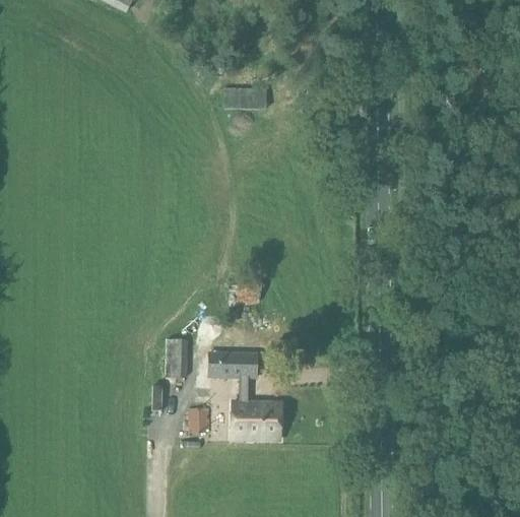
[(102,0),(125,11),(130,0),(102,0)]
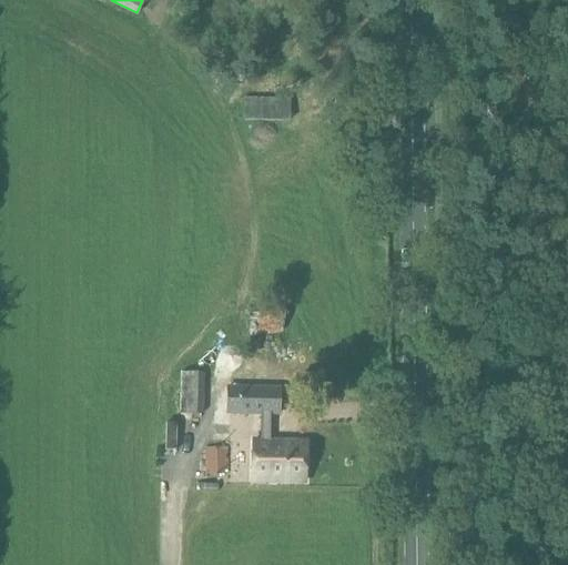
[(291,94),(250,97),(251,120),(291,119),(291,94)]
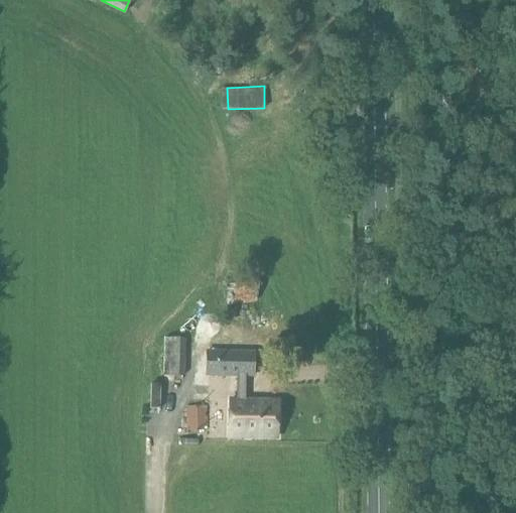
[(217,271),(216,301),(273,303),(274,273),(217,271)]
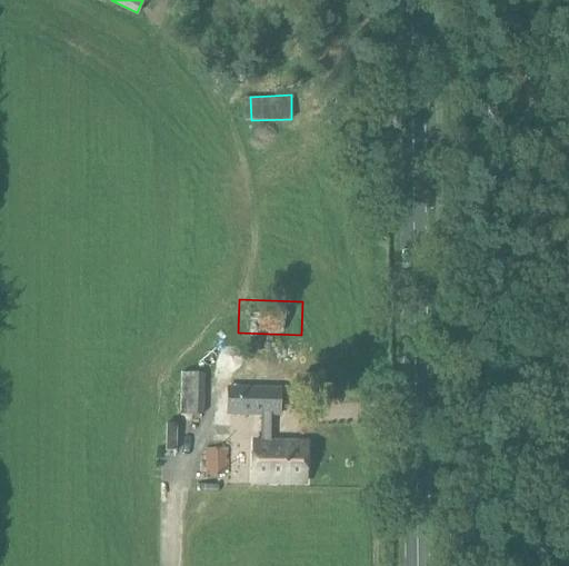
[(318,373),(305,371),(303,393),(317,393),(318,373)]
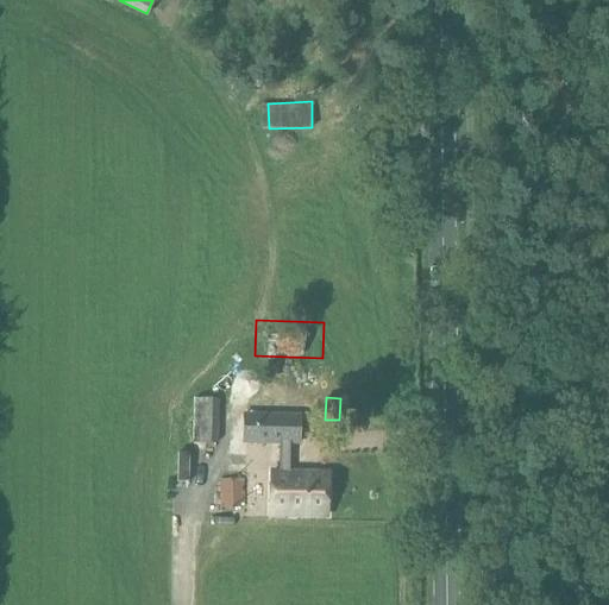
[(300,440),(300,413),(258,411),(257,439),(280,439),(290,440),(300,440)]
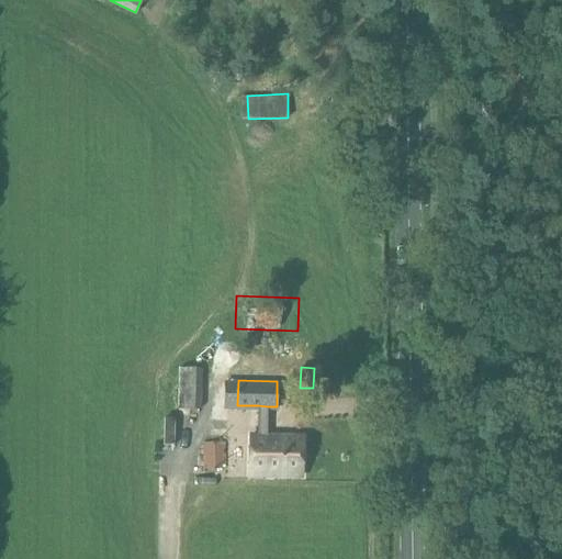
[(250,433),(249,473),(302,474),(303,434),(291,434),(291,429),(280,429),(279,433),(267,433),(268,406),(258,405),(258,433),(250,433)]
